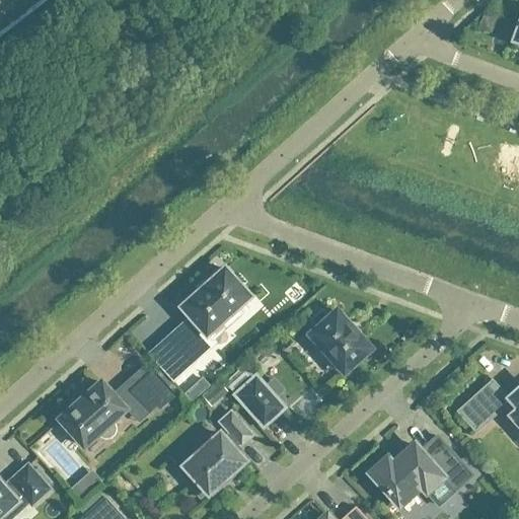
[(216,343),(209,334),(221,322),(226,327),(241,315),(236,309),(248,297),(249,298),(250,296),(249,295),(248,296),(226,271),(226,270),(225,269),(224,270),(211,282),(210,282),(209,283),(199,293),(198,292),(197,293),(198,294),(183,306),(182,307),(183,308),(194,319),(181,330),(178,327),(167,338),(183,356),(192,365),(216,343)]
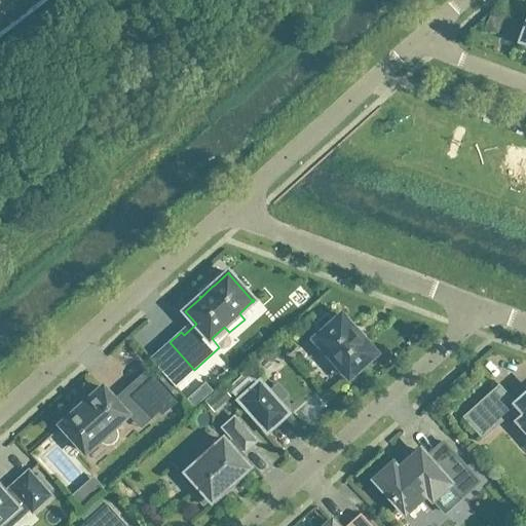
[(376,353),(342,315),(334,323),(327,314),(315,325),(323,332),(315,339),(349,377),(376,353)]
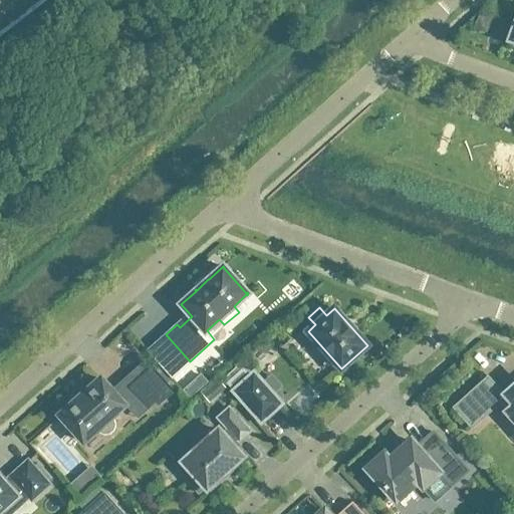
[(182,352),(164,368),(172,377),(190,361),(182,352)]
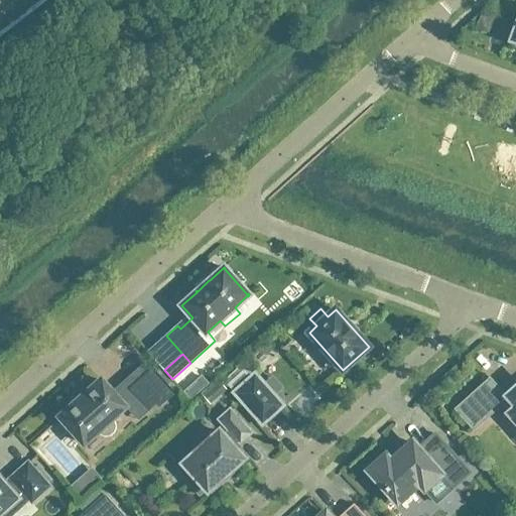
[(125,406),(137,419),(144,412),(155,403),(157,406),(170,395),(144,365),(120,386),(121,387),(113,394),(101,380),(100,381),(100,382),(84,396),(78,401),(76,403),(61,415),(60,417),(61,418),(83,441),(84,443),(86,441),(98,430),(101,433),(105,435),(110,434),(113,431),(114,427),(114,422),(111,419),(125,406)]
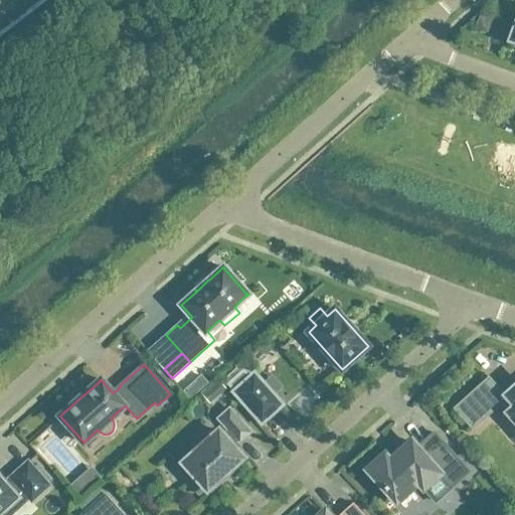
[(236,393),(251,379),(239,365),(224,379),(236,393)]
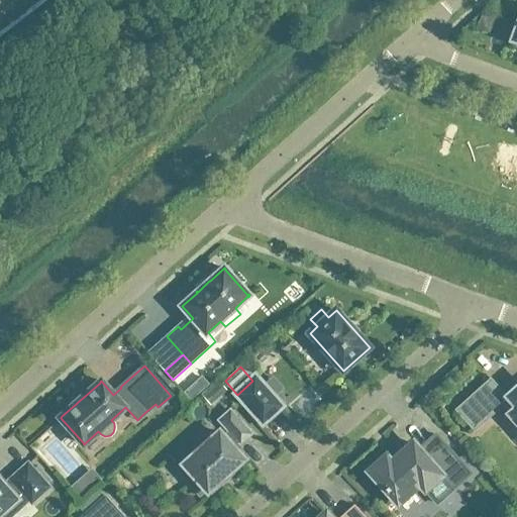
[(257,377),(252,381),(237,395),(266,426),(286,408),(257,377)]
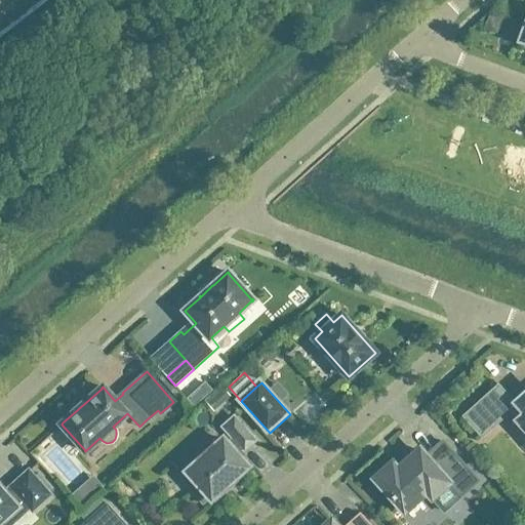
[(524,394),(515,404),(498,386),(465,416),(482,436),(511,409),(520,419),(518,420),(515,425),(524,436),(524,394)]
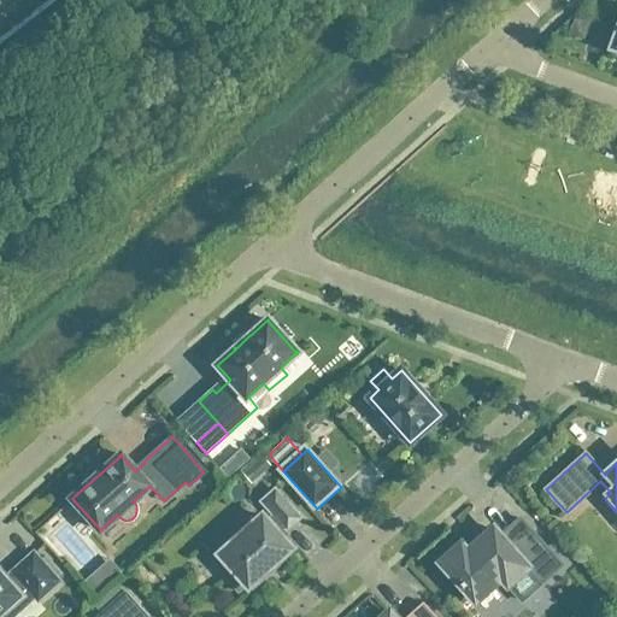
[(262,457),(253,464),(263,474),(270,466),(262,457)]
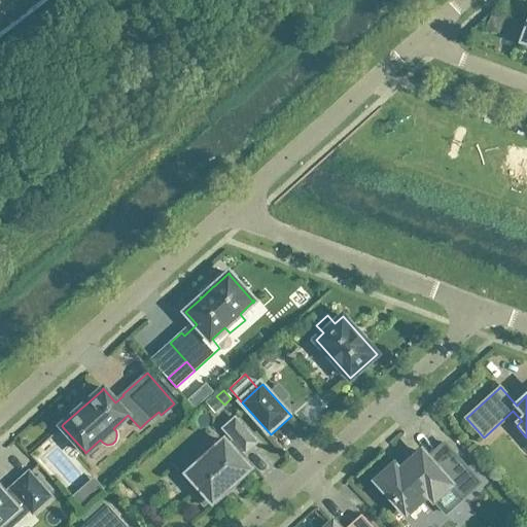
[(195,393),(187,399),(195,408),(202,401),(195,393)]
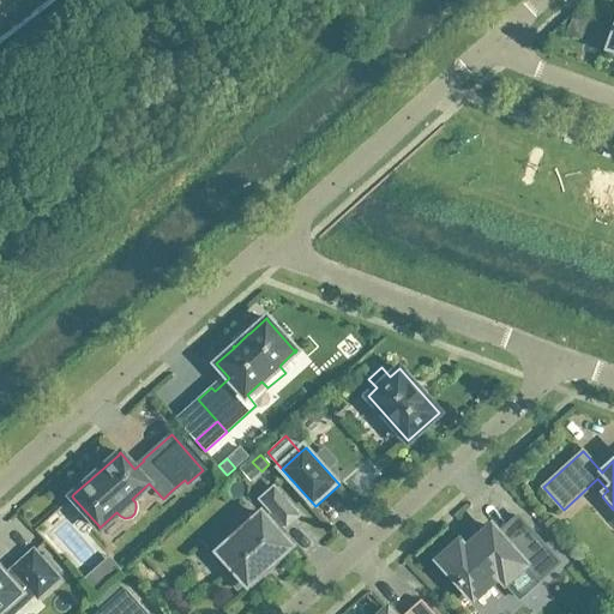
[(290,546),(277,530),(284,524),(286,525),(298,515),(274,488),(262,499),(272,512),(265,518),(262,513),(258,516),(256,513),(240,527),(242,530),(218,552),(232,566),(224,573),(238,589),(245,582),(247,584),(248,583),(252,585),(268,572),(264,569),(290,546)]
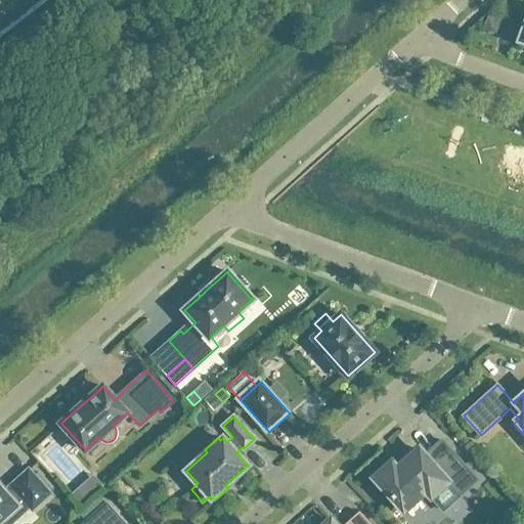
[(34,450),(64,487),(85,471),(54,434),(34,450)]
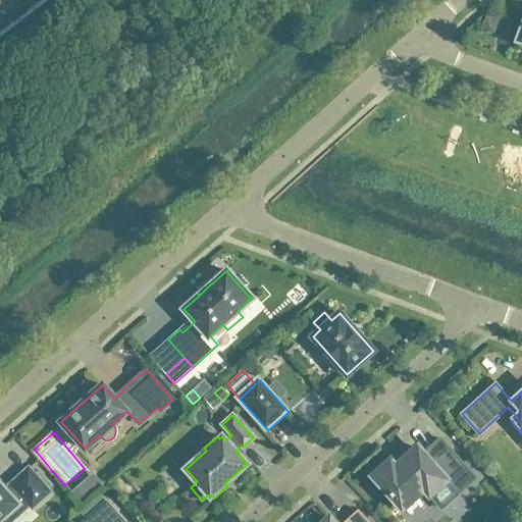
[(390,461),(373,476),(402,508),(423,488),(429,494),(441,509),(458,494),(475,478),(439,438),(423,454),(417,448),(396,467),(390,461)]
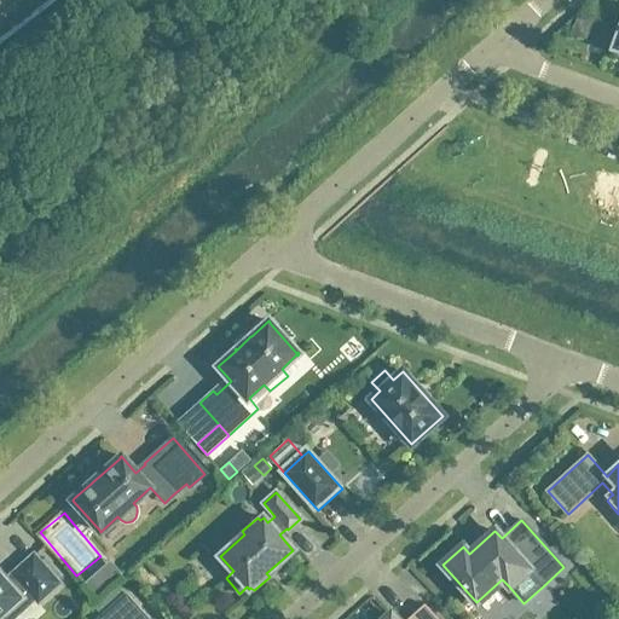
[(7,611),(19,600),(22,599),(21,596),(27,590),(36,601),(38,603),(40,601),(39,601),(58,584),(61,583),(58,582),(40,561),(35,555),(34,554),(32,555),(33,555),(15,571),(12,572),(15,574),(6,582),(0,574),(0,618),(11,618),(13,618),(7,611)]
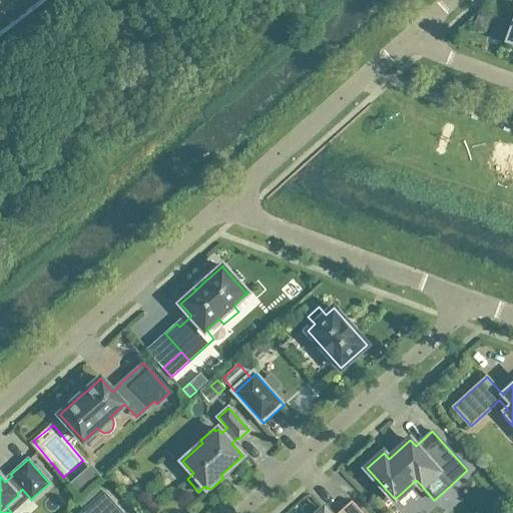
[(37,461),(33,465),(48,482),(53,478),(37,461)]
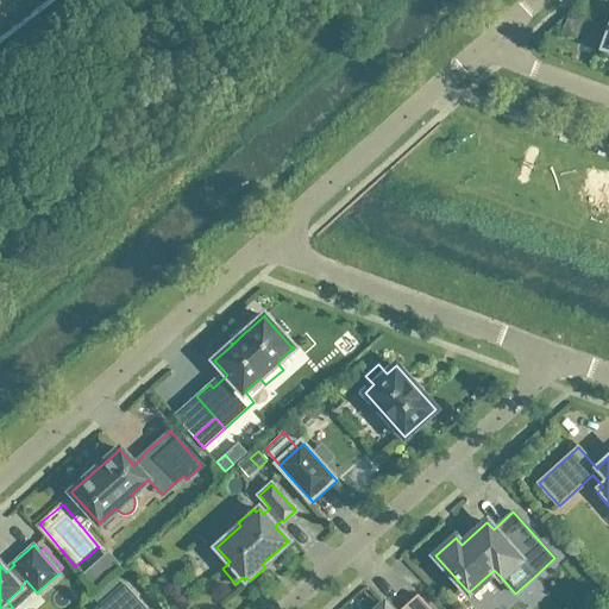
[(107,552),(82,575),(94,588),(119,565),(107,552)]
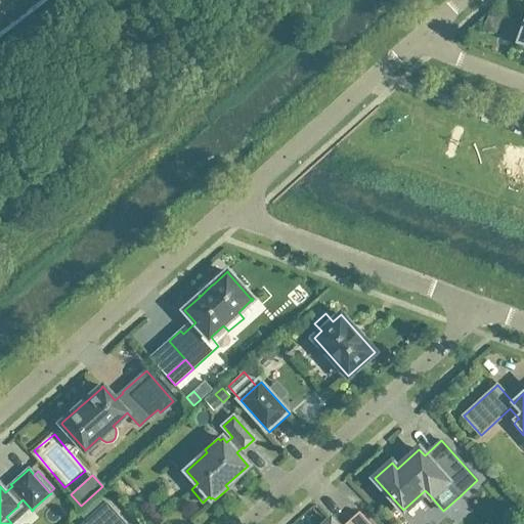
[(125,523),(106,504),(86,521),(88,523),(125,523)]
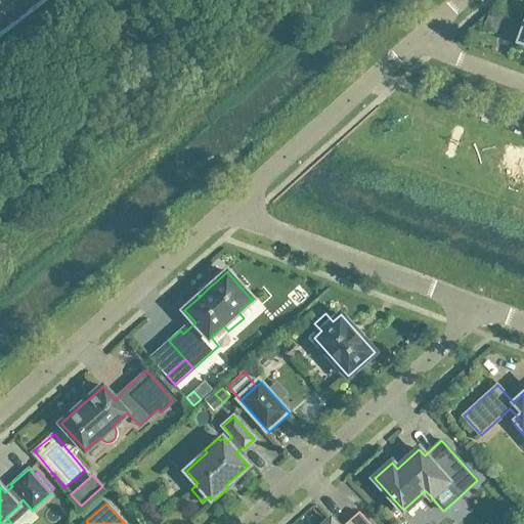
[(370,523),(361,514),(359,512),(345,523),(334,523),(331,520),(326,523),(325,523),(370,523)]
